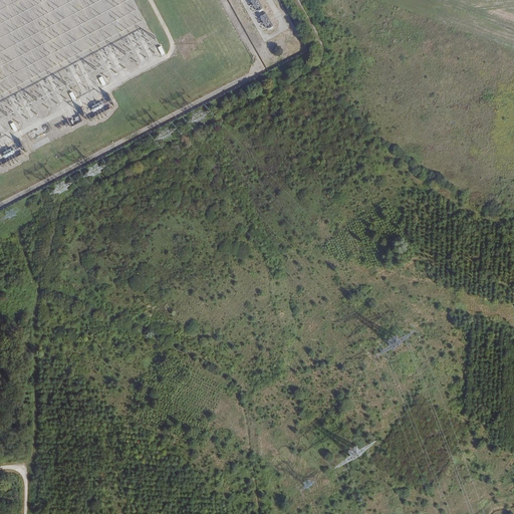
[(259,0),(250,0),(257,11),(263,7),(259,0)]
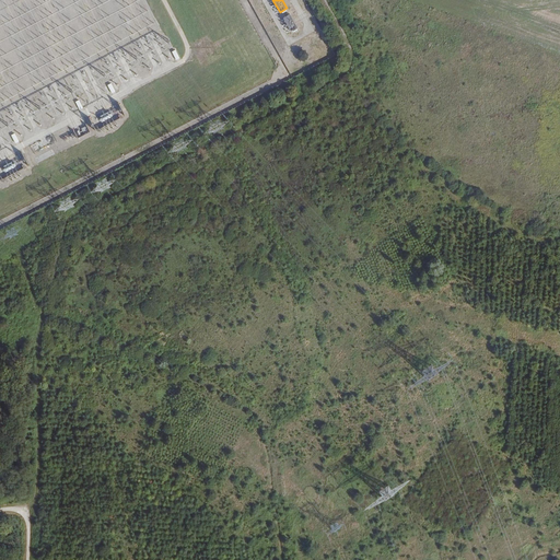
[(291,31),(298,26),(290,13),(283,18),(291,31)]
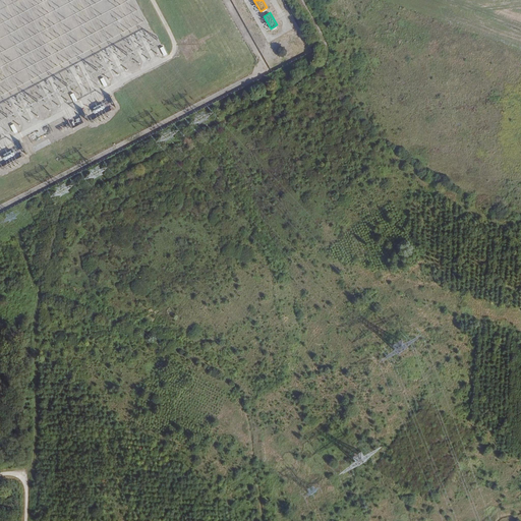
[(80,117),(71,121),(73,126),(83,123),(80,117)]
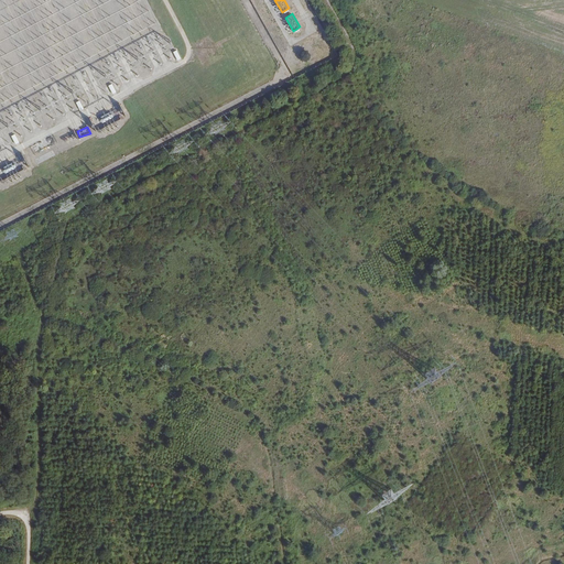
[(52,151),(35,159),(38,163),(54,155),(52,151)]
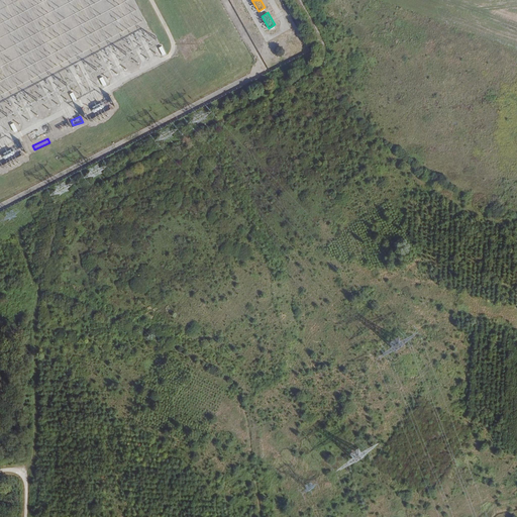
[(0,154),(1,163),(13,162),(12,157),(13,156),(12,153),(0,154)]
